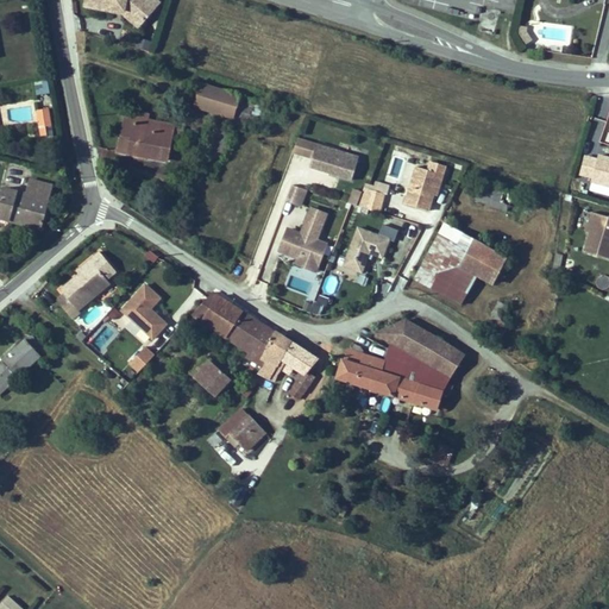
[(83,0),(82,8),(124,17),(139,30),(162,4),(157,0),(83,0)]
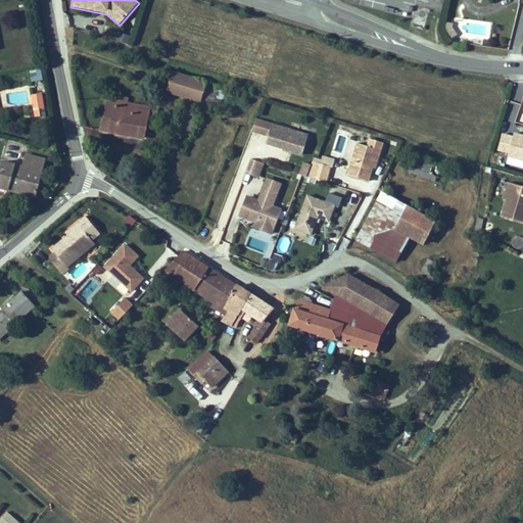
[(436,33),(442,30),(443,25),(435,22),(434,29),(436,33)]
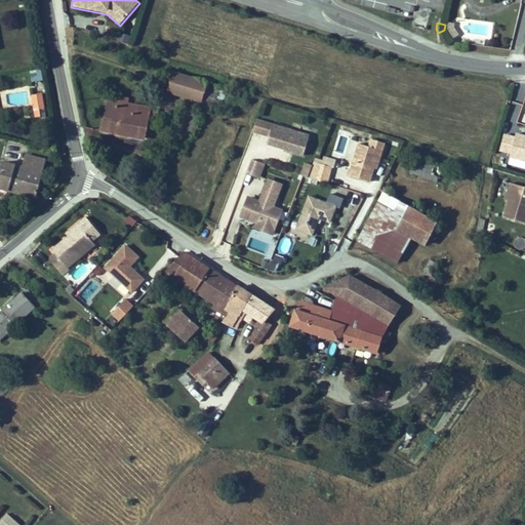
[(442,40),(448,37),(444,30),(438,33),(442,40)]
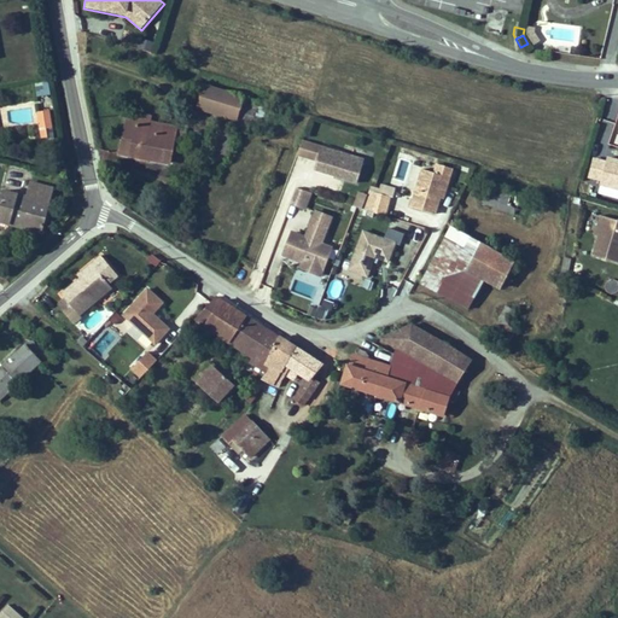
[(151,53),(155,44),(141,39),(139,50),(151,53)]
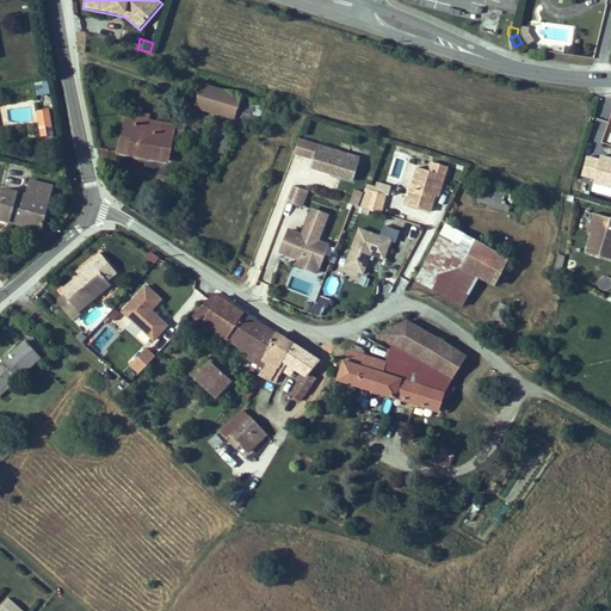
[(49,81),(35,82),(37,97),(50,94),(49,81)]
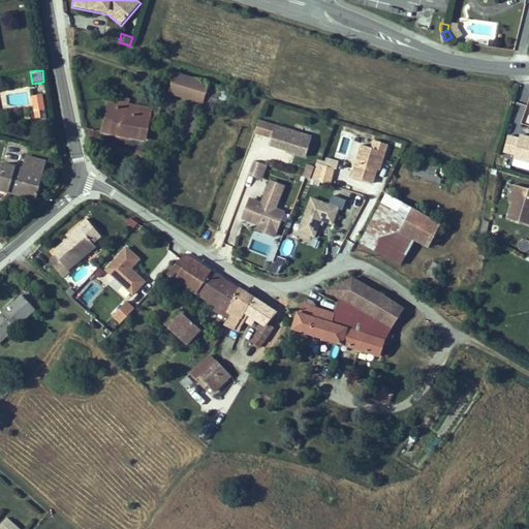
[(209,95),(212,89),(172,75),(166,90),(174,92),(173,98),(205,109),(206,103),(219,109),(222,100),(209,95)]
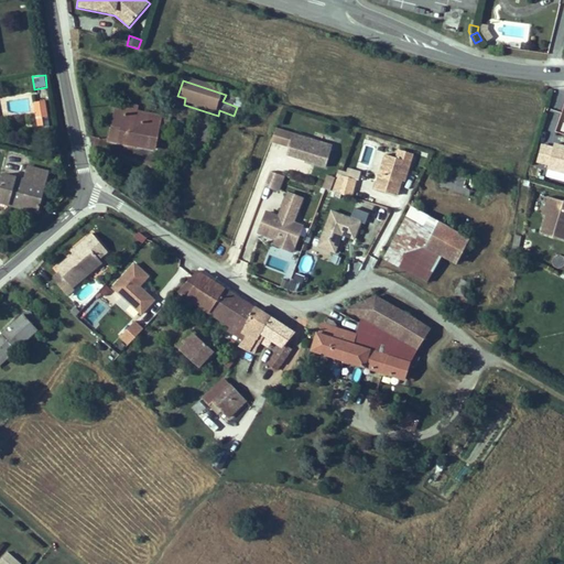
[(36,128),(50,126),(45,100),(33,102),(36,128)]
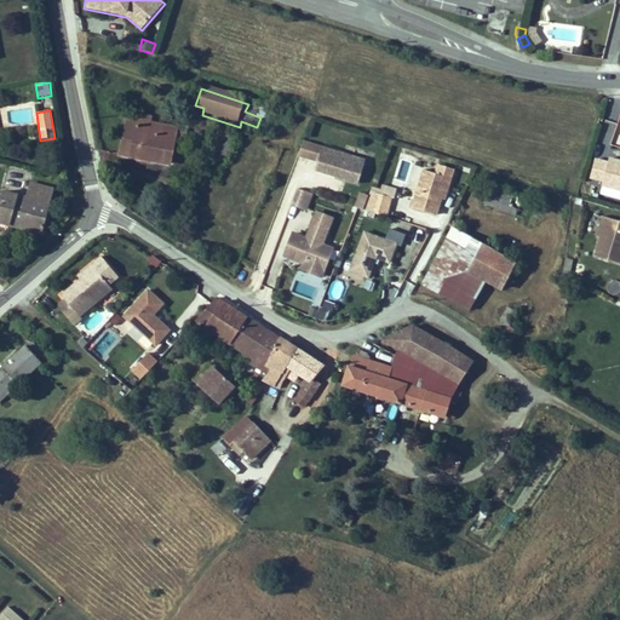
[(603,120),(597,144),(609,147),(615,122),(603,120)]
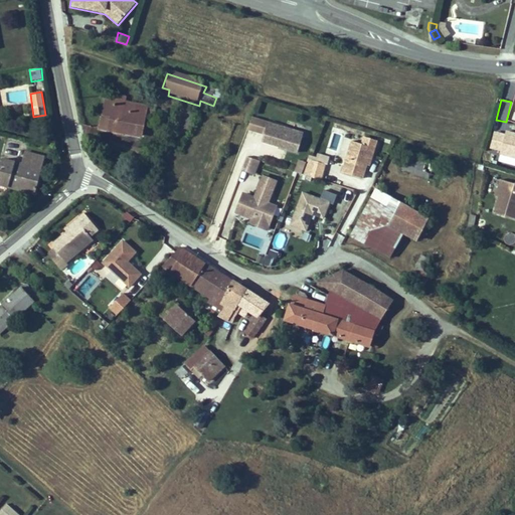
[(141,140),(148,110),(108,101),(101,130),(141,140)]
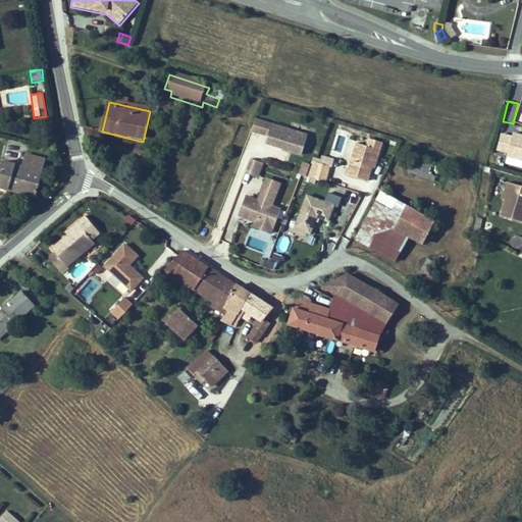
[(269,123),(253,119),(249,131),(266,136),(269,123)]
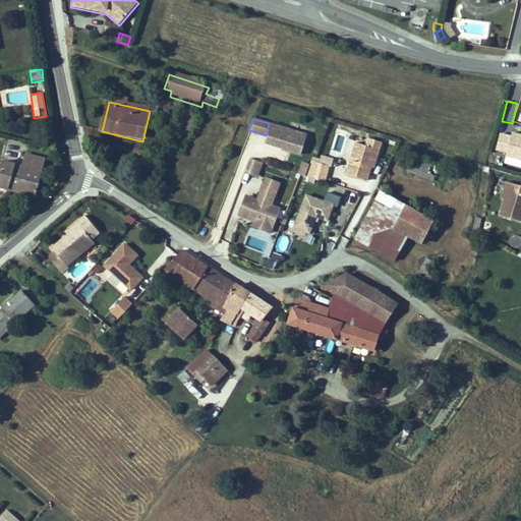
[(266,135),(264,143),(282,149),(283,145),(287,146),(286,150),(300,154),(305,134),(269,123),(266,135)]
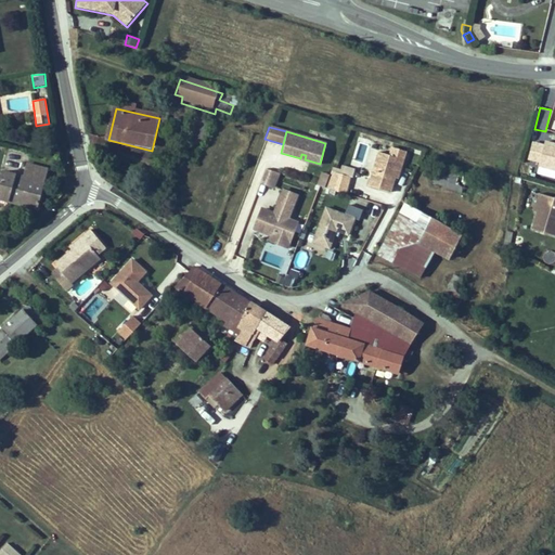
[(407,150),(390,145),(388,154),(400,157),(395,175),(398,177),(407,150)]
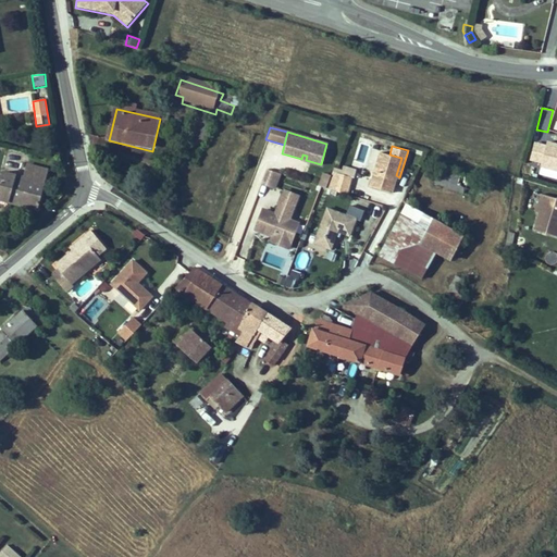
[(556,151),(547,149),(541,172),(556,176),(556,151)]
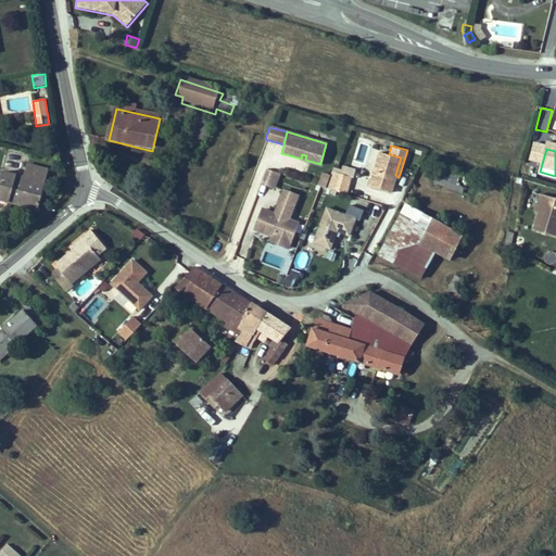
[(389,154),(378,151),(368,186),(390,192),(395,175),(401,158),(389,154)]
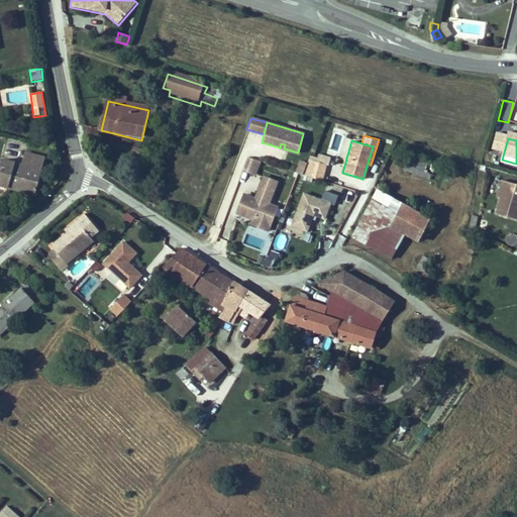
[(0,184),(33,192),(38,166),(37,166),(40,153),(22,149),(19,162),(0,157),(0,184)]
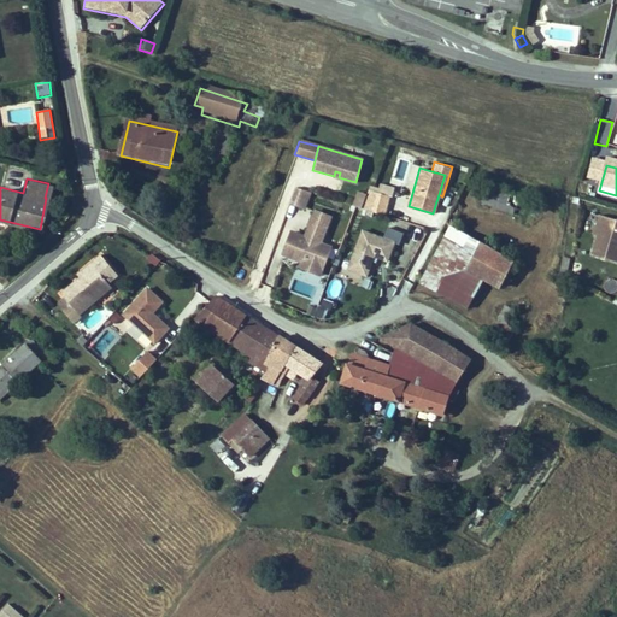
[(306,192),(294,188),(288,203),(300,207),(306,192)]
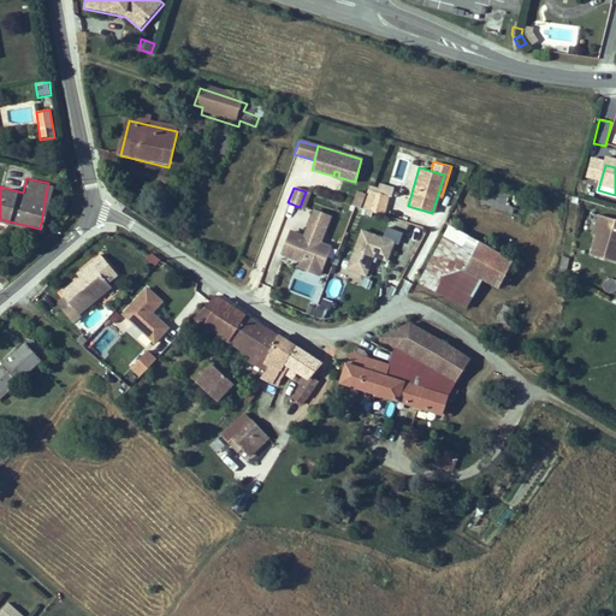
[(386,196),(366,188),(365,194),(362,199),(360,207),(379,213),(386,196)]
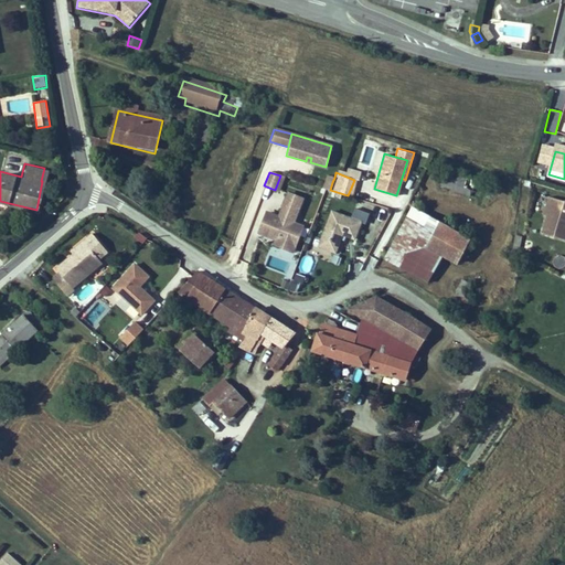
[(330,190),(332,182),(324,180),(322,188),(324,189),(330,190)]
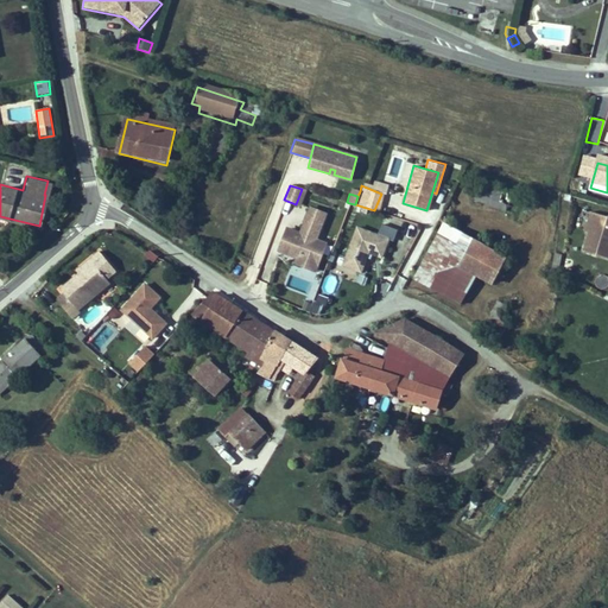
[(284,232),(277,253),(296,260),(293,266),(314,273),(320,257),(312,242),(322,216),(308,210),(299,230),(308,234),(305,239),(297,236),(284,232)]
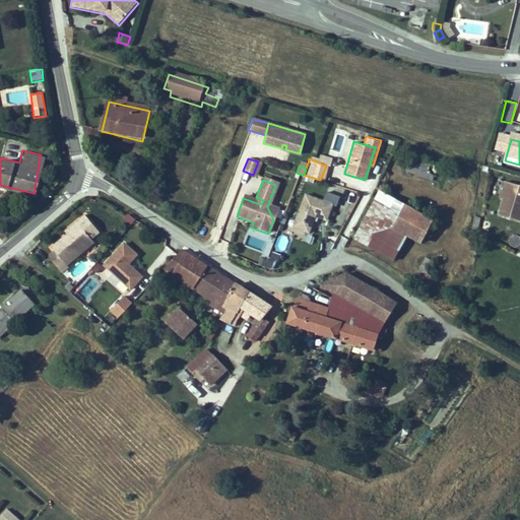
[(503,204),(498,220),(519,228),(519,224),(519,191),(508,188),(503,204)]
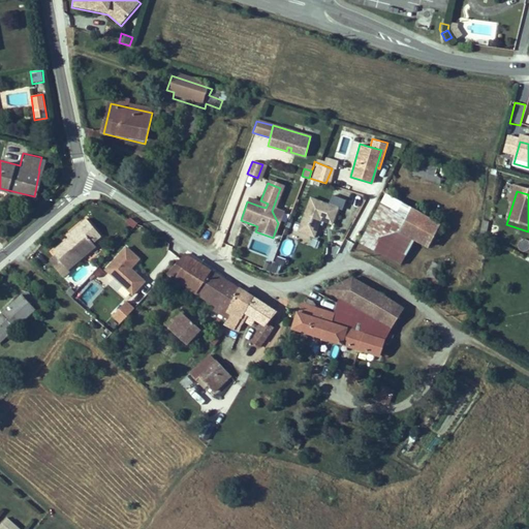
[(337,207),(310,196),(297,229),(313,236),(320,218),(331,222),(337,207)]
